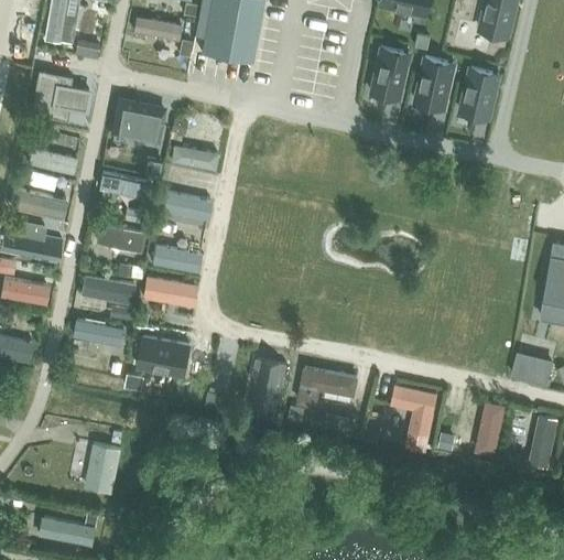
[(212,0),(202,55),(252,65),(264,0),(212,0)]
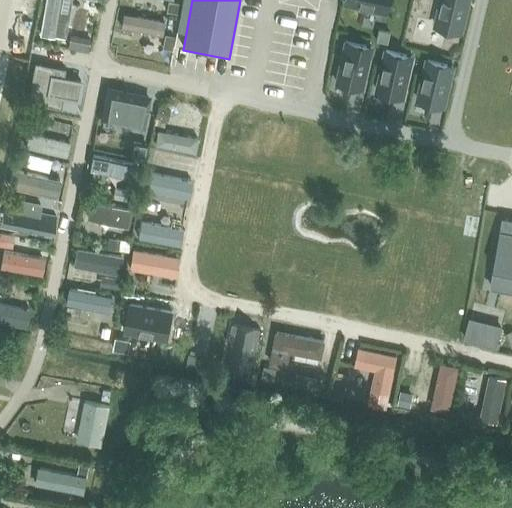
[(138,208),(131,244),(181,254),(190,207),(140,198),(138,208)]
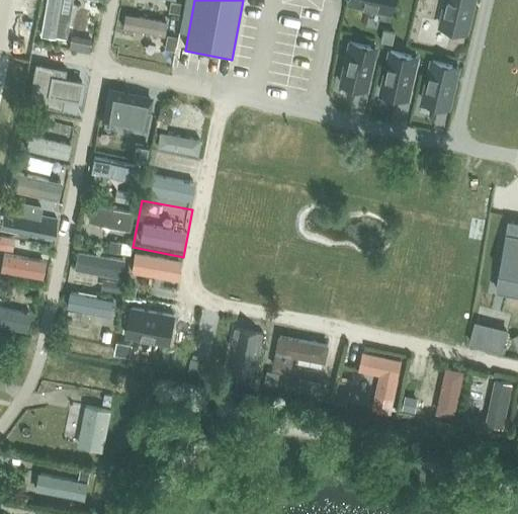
[(506,238),(500,272),(496,293),(517,296),(517,227),(511,226),(509,238),(506,238)]
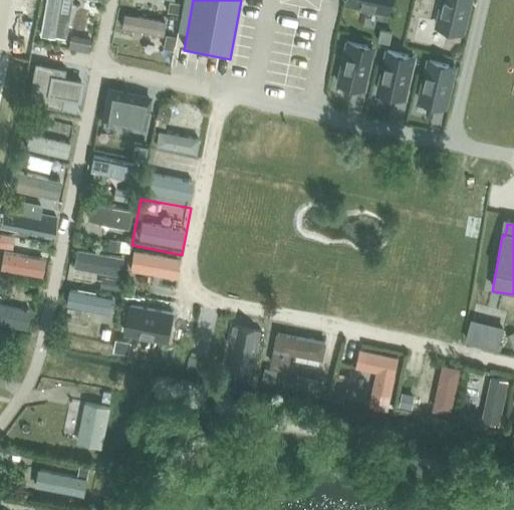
[(109,409),(86,405),(78,444),(102,449),(109,409)]
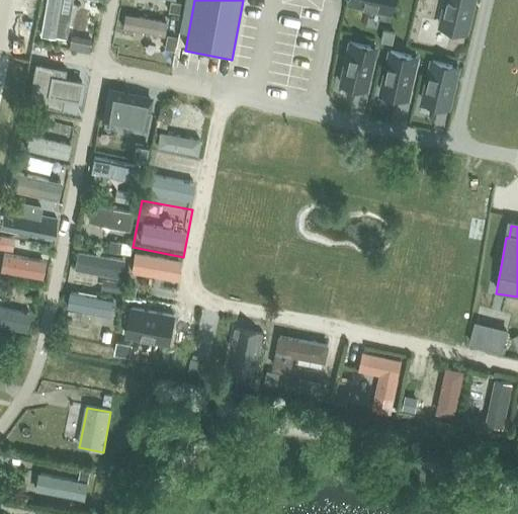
[(88,485),(37,476),(34,493),(84,502),(88,485)]
